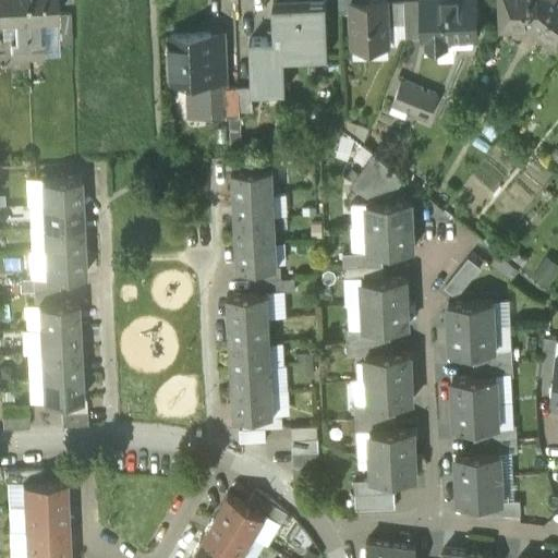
[(24,0),(0,0),(0,19),(13,19),(26,17),(24,0)]
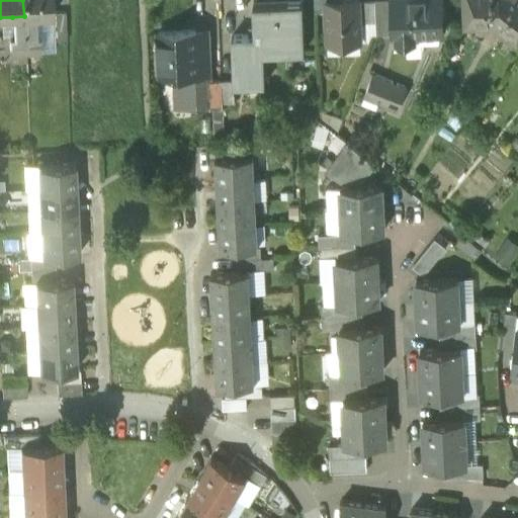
[(51,0),(22,0),(24,16),(34,16),(52,15),(52,13),(51,0)]
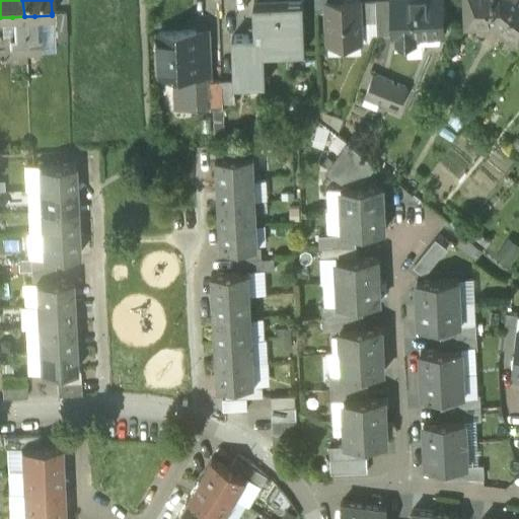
[(357,0),(348,0),(326,1),(328,44),(360,43),(359,23),(358,1),(357,0)]
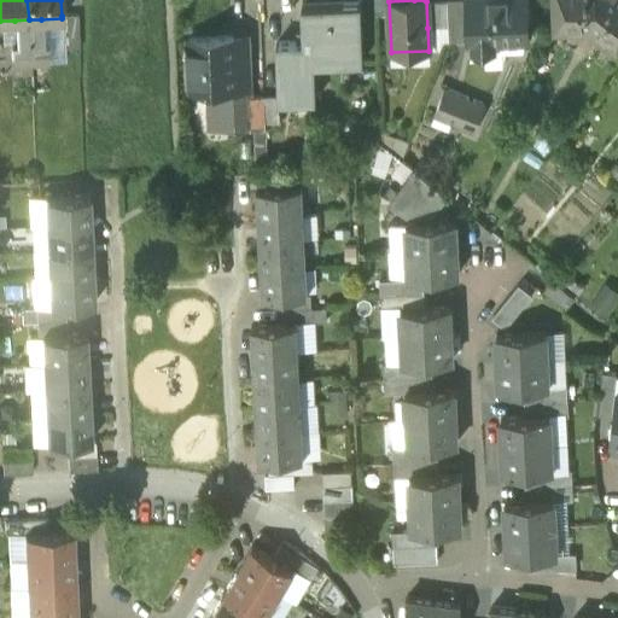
[(441,0),(426,1),(427,28),(442,28),(441,0)]
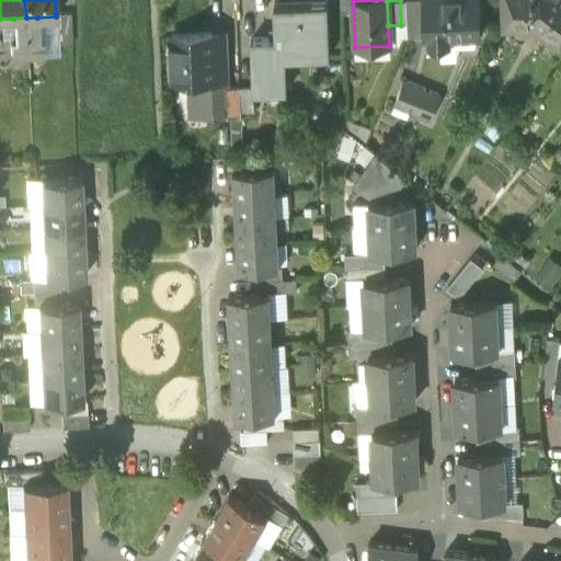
[(420,0),(404,0),(407,37),(422,37),(420,0)]
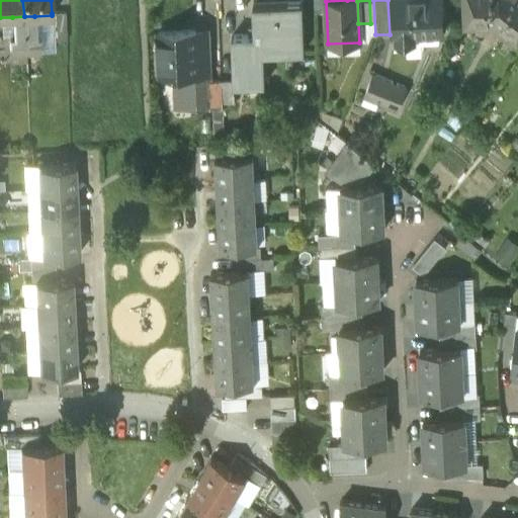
[(439,0),(392,0),(394,35),(414,34),(441,33),(439,0)]
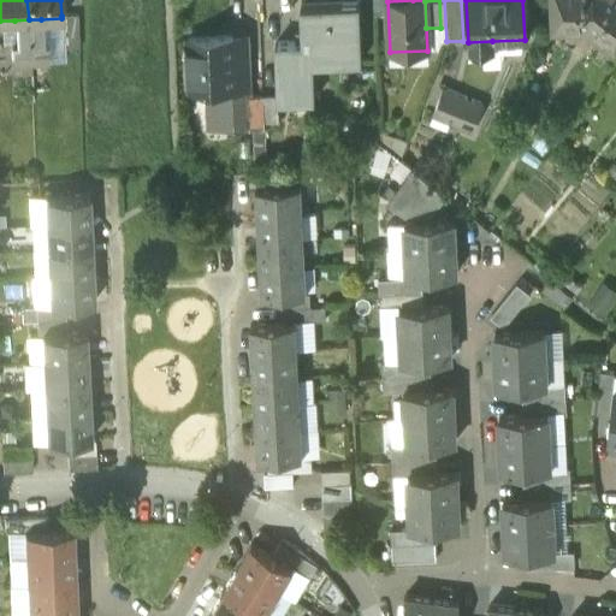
[(615,0),(550,0),(554,25),(586,24),(614,45),(615,41),(615,0)]
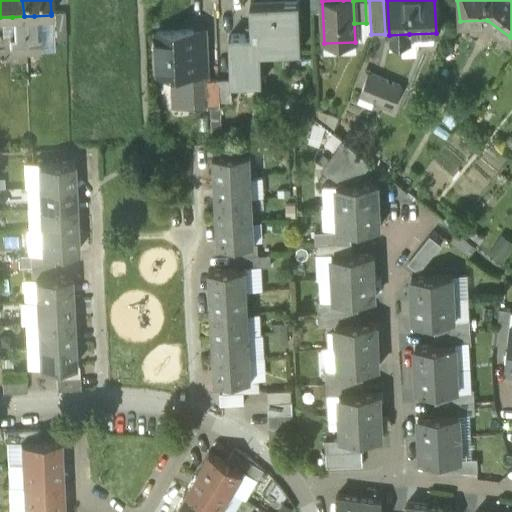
[(297,3),(250,5),(252,35),(230,36),(232,83),(260,82),(259,52),(299,50),(297,3)]
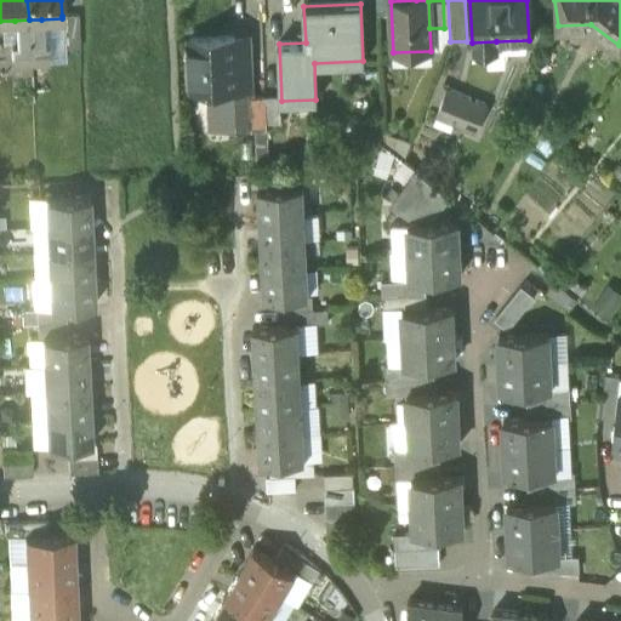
[(78,16),(62,16),(62,18),(62,43),(62,50),(79,49),(78,16)]
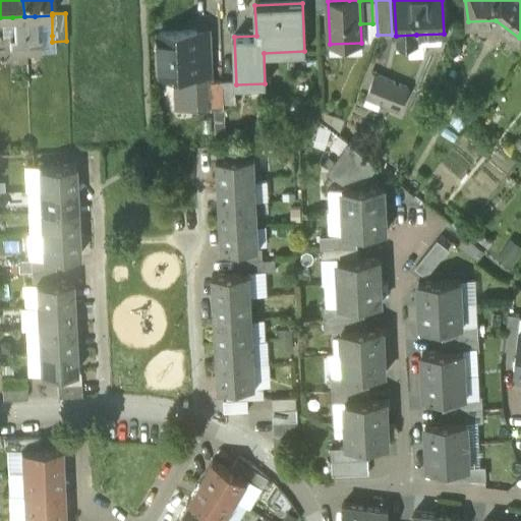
[(35,16),(36,36),(39,36),(52,36),(52,15),(35,16)]
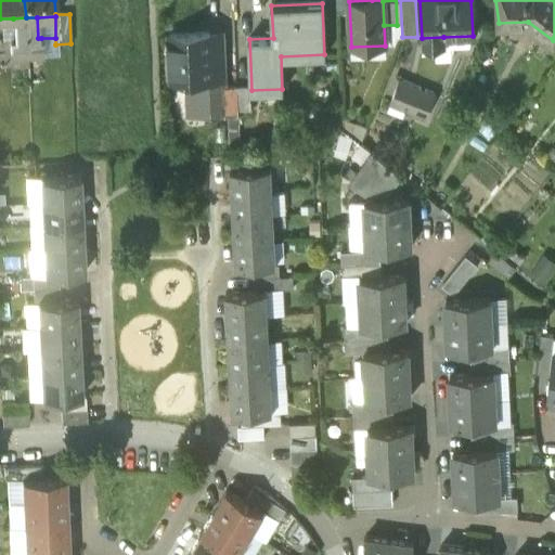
[(26,17),(13,18),(14,39),(27,39),(26,17)]
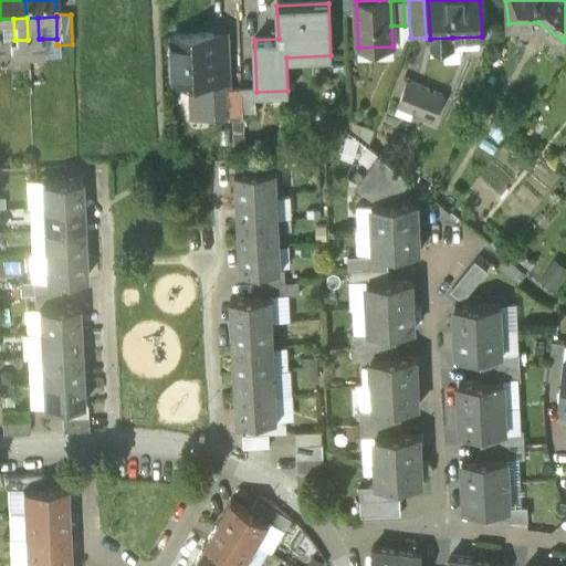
[(27,18),(28,40),(39,39),(38,18),(27,18)]
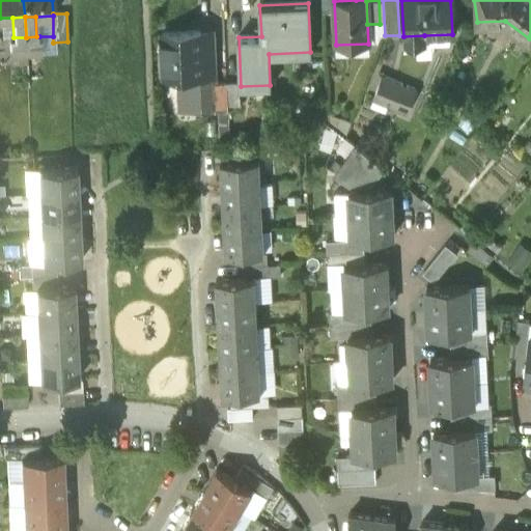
[(199,31),(163,33),(165,76),(179,75),(202,74),(200,33),(199,31)]
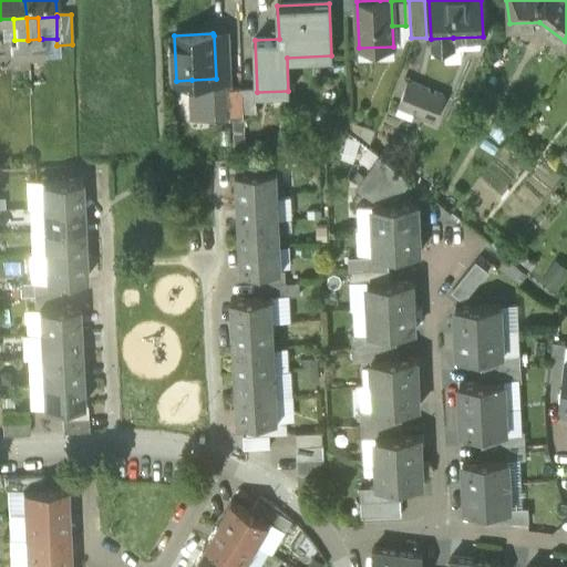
[(216,79),(192,80),(193,112),(229,110),(228,99),(225,34),(214,35),(216,79)]
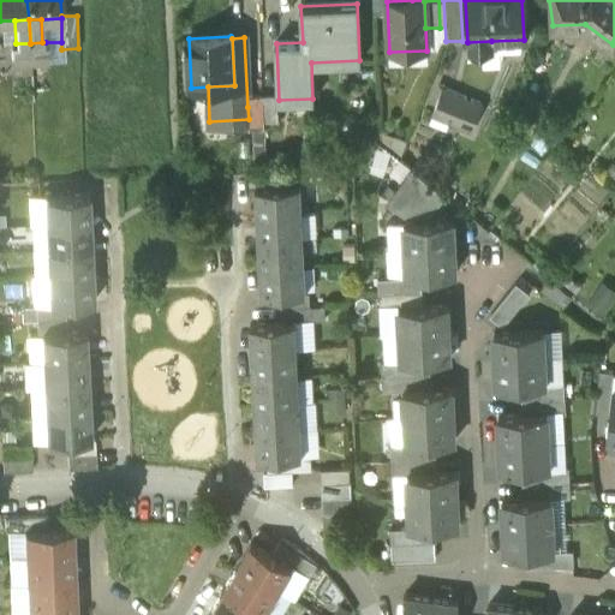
[(42,42),(30,43),(30,64),(47,64),(46,42),(42,42)]
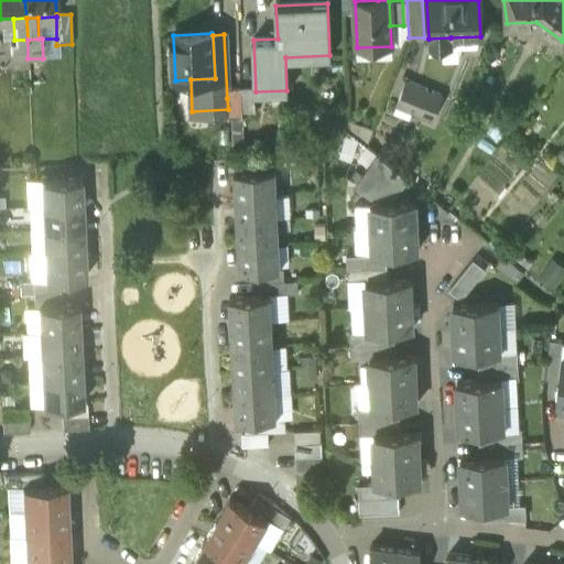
[(14,40),(10,41),(10,60),(28,58),(28,40),(14,40)]
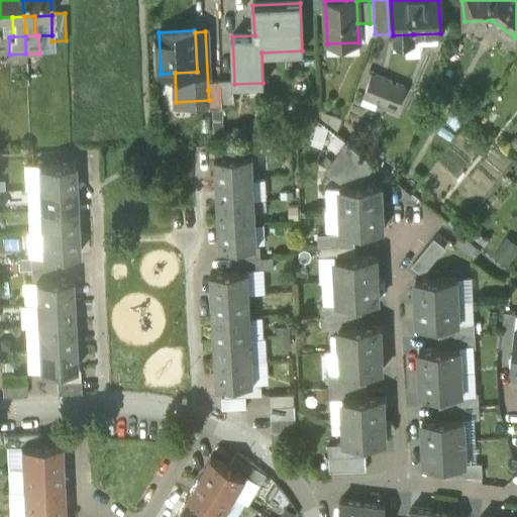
[(404,88),(372,75),(364,96),(396,108),(404,88)]
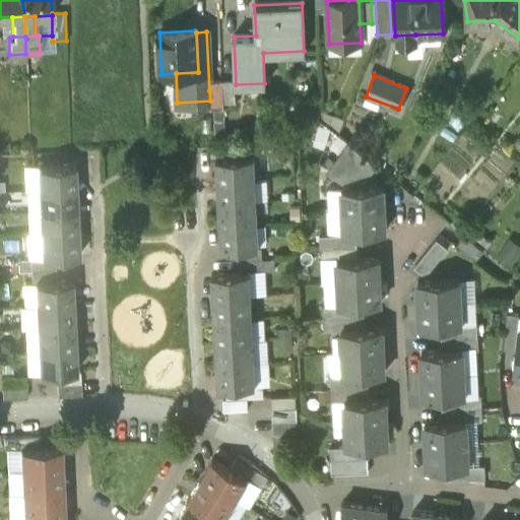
[(223,89),(209,90),(210,101),(210,114),(224,113),(223,89)]
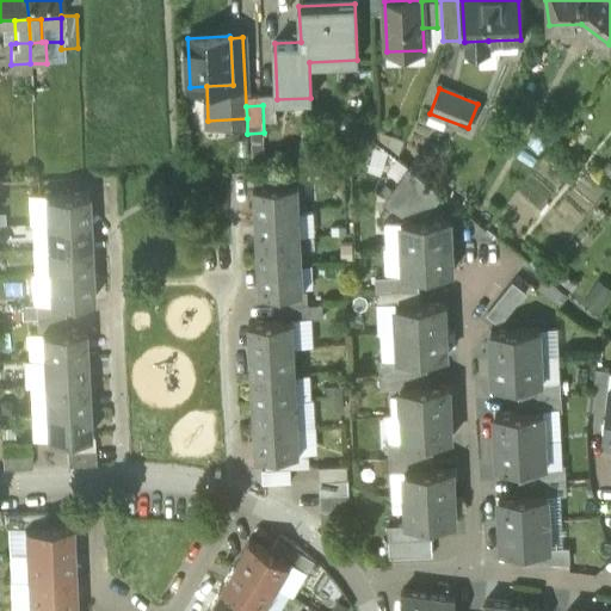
[(278,105),(263,105),(264,133),(279,131),(278,105)]
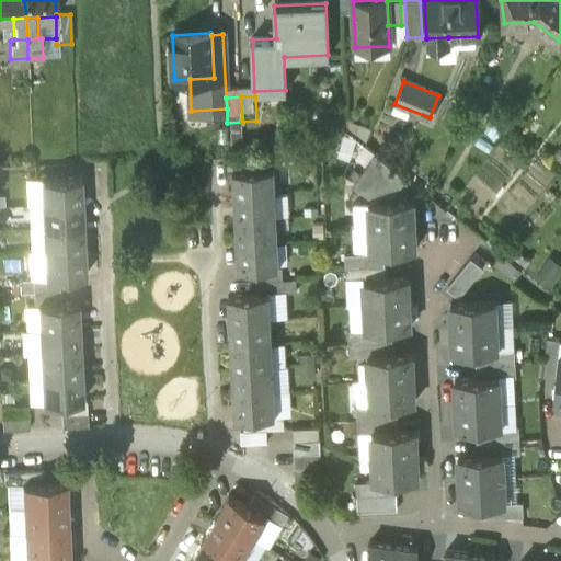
[(368,202),(391,201),(409,180),(377,156),(353,184),(368,202)]
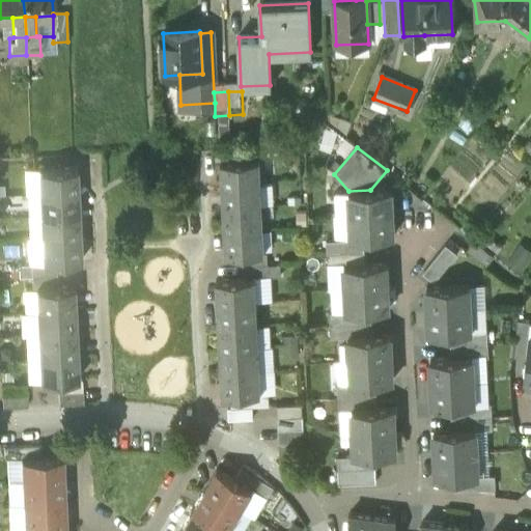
[(258,158),(221,160),(222,184),(260,182),(258,158)]
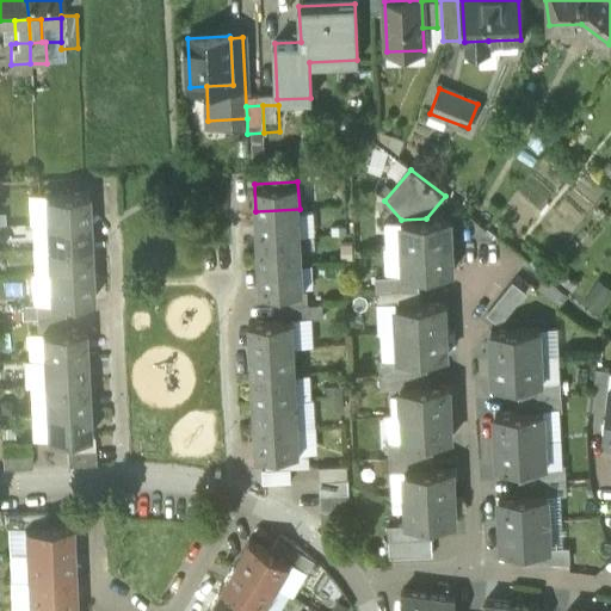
[(87,192),(43,195),(44,222),(88,220),(87,192)]
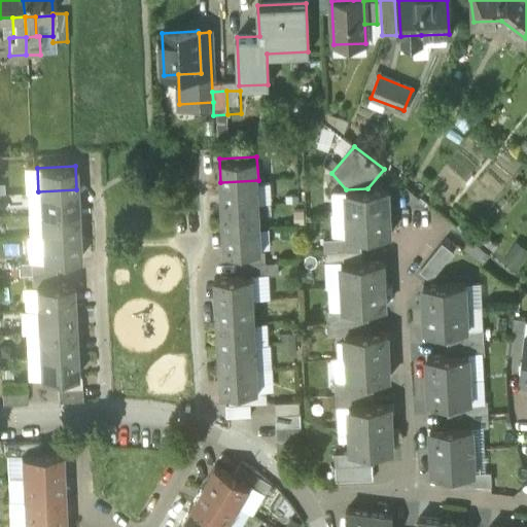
[(258,180),(220,182),(221,205),(259,203),(258,180)]
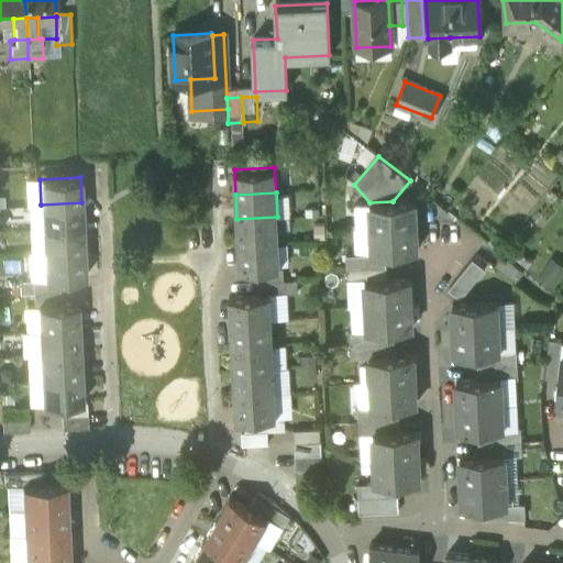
[(393,201),(370,202),(372,228),(416,225),(414,200),(393,201)]
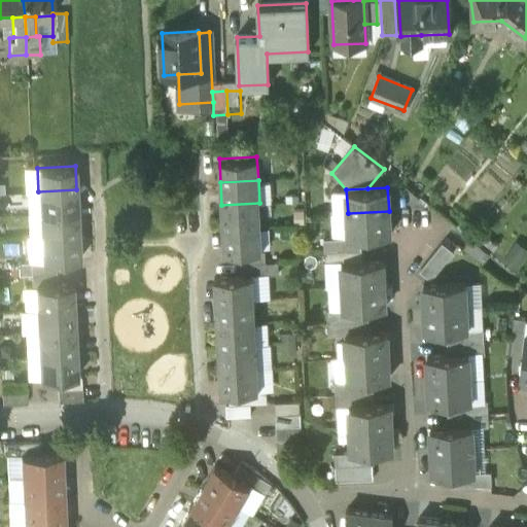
[(76,189),(38,191),(39,214),(77,212),(76,189)]
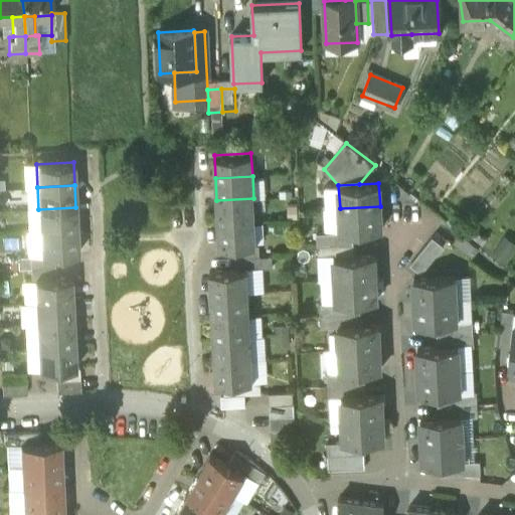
[(253,198),(216,200),(217,223),(254,221),(253,198)]
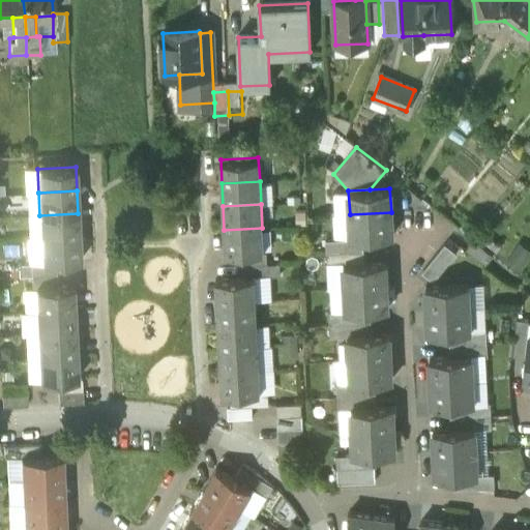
[(391,212),(350,214),(351,238),(362,237),(392,236),(391,212)]
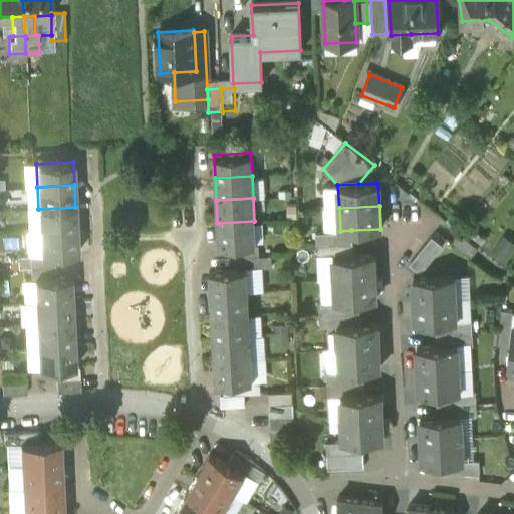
[(75,207),(38,209),(39,231),(76,229),(75,207)]
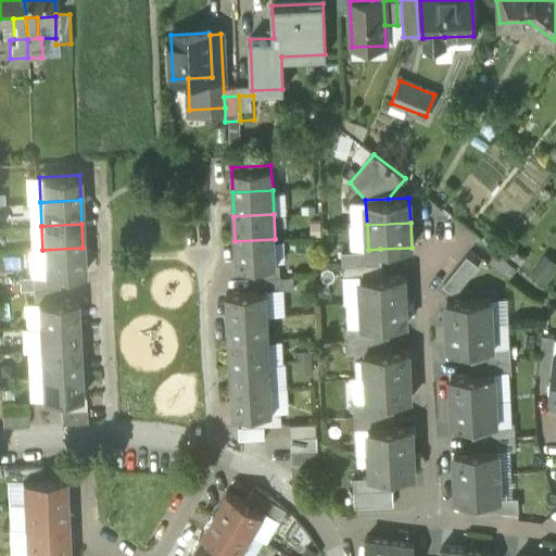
[(275,239),(235,241),(236,265),(253,265),(276,264),(275,239)]
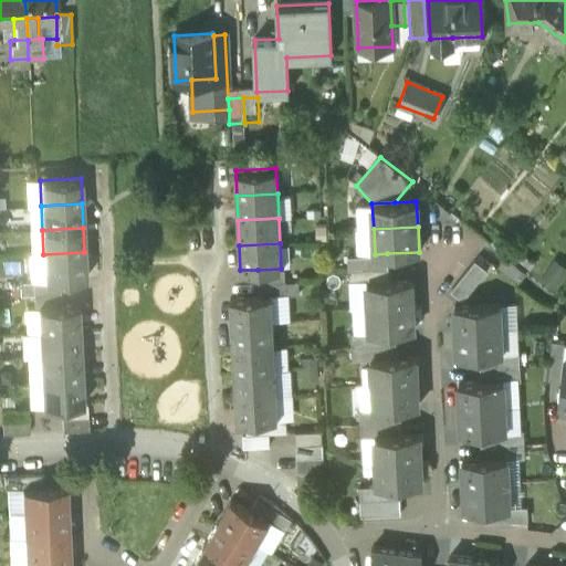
[(84,252),(43,254),(44,280),(59,280),(85,278),(84,252)]
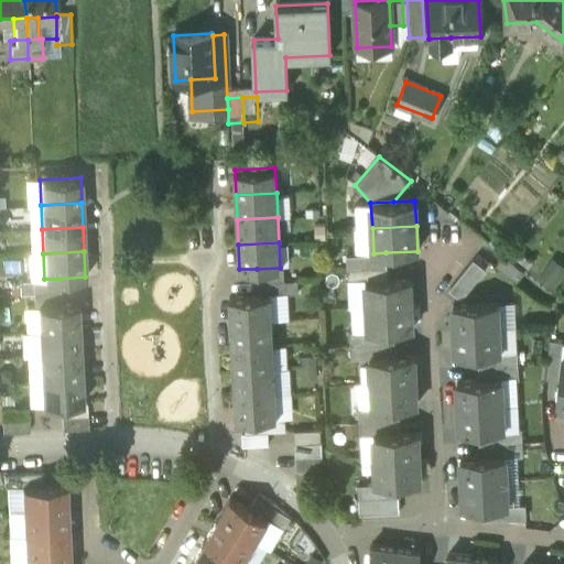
[(373,253),(347,255),(348,268),(387,266),(386,252),(373,253)]
